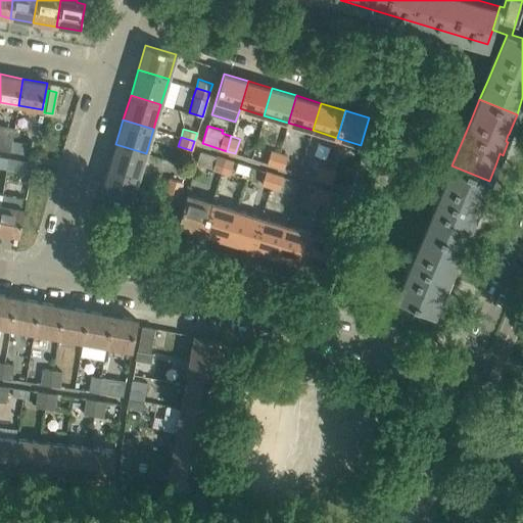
[(0,139),(0,149),(2,150),(10,151),(12,141),(0,139)]
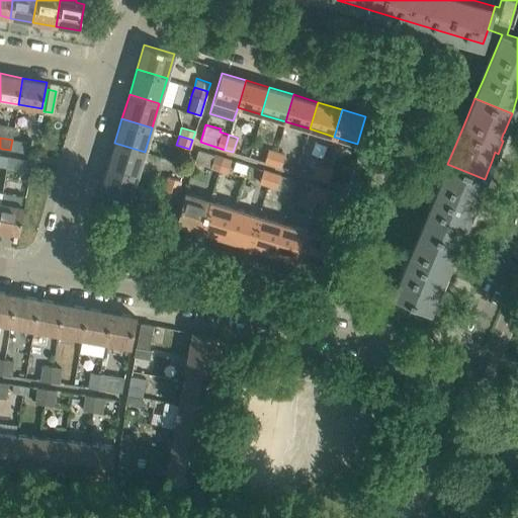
[(12,140),(10,150),(24,152),(25,142),(12,140)]
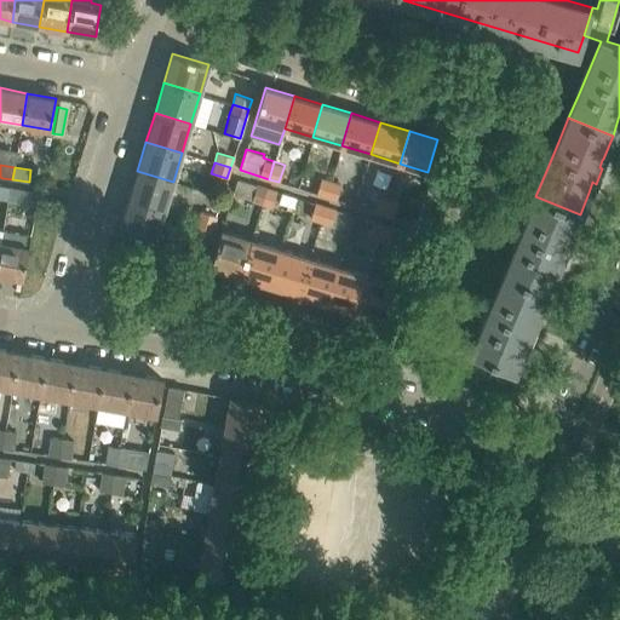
[(137,171),(127,200),(164,212),(173,182),(137,171)]
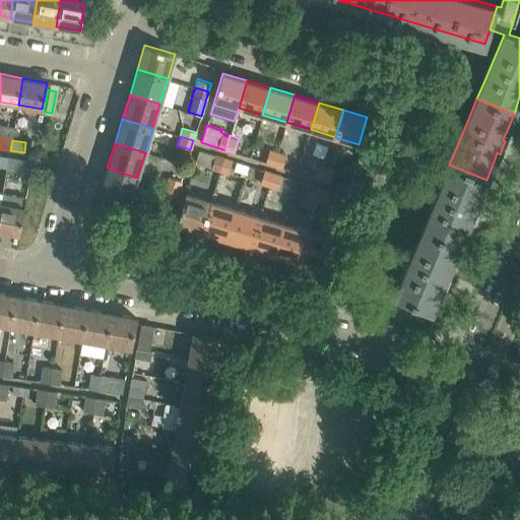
[(273,165),(278,150),(269,147),(265,163),(273,165)]
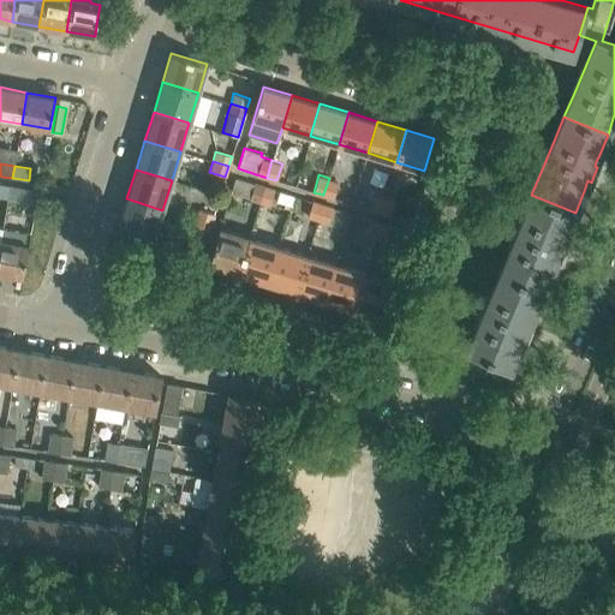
[(236,178),(230,195),(258,204),(264,186),(236,178)]
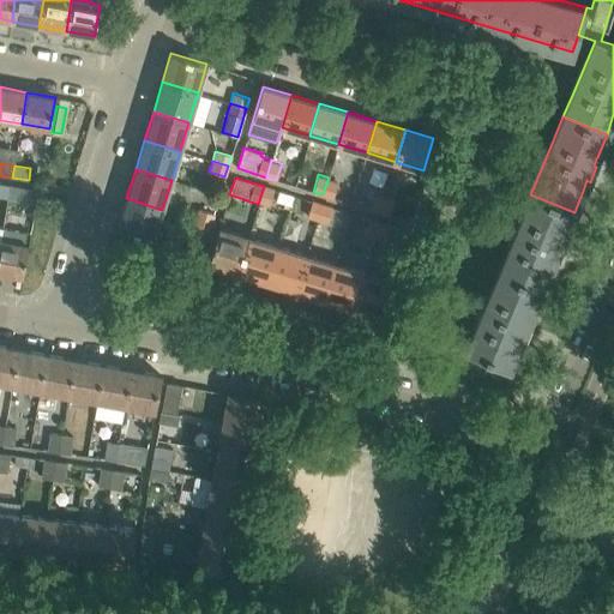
[(338,180),(329,178),(323,194),(333,198),(338,180)]
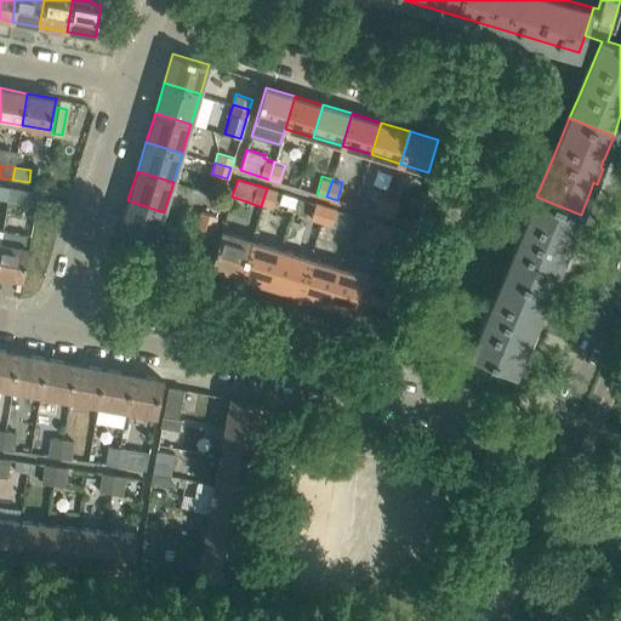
[(0,186),(0,200),(9,203),(11,188),(0,186)]
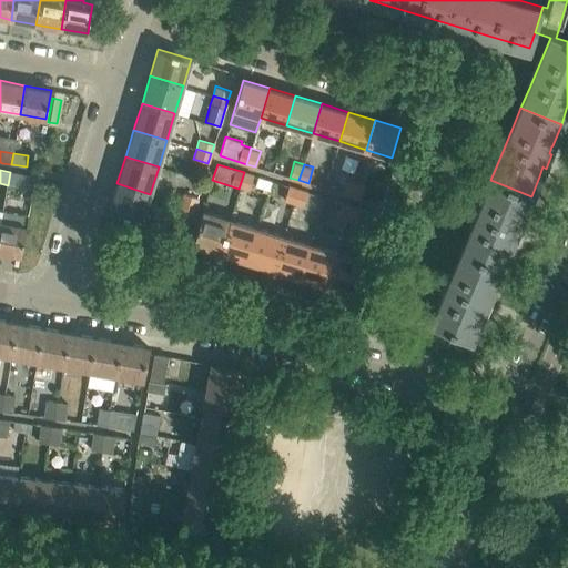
[(10,172),(8,185),(33,190),(36,176),(10,172)]
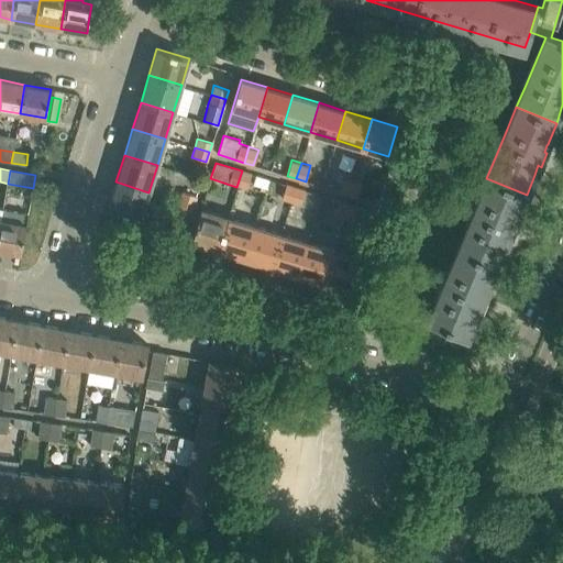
[(251,174),(242,170),(236,187),(246,189),(251,174)]
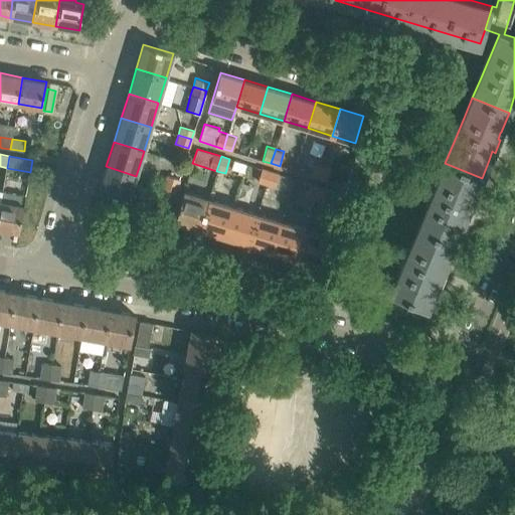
[(310,175),(319,178),(323,164),(314,161),(310,175)]
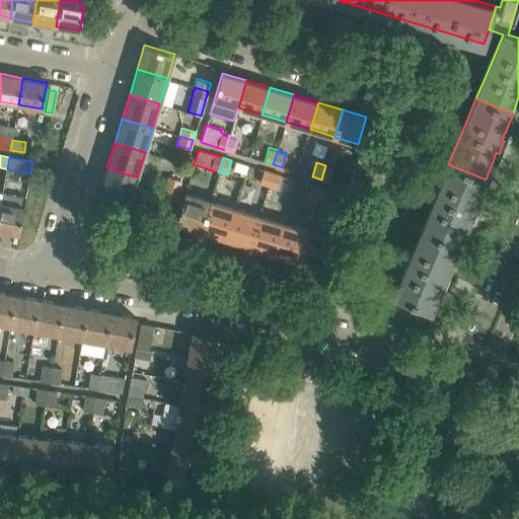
[(440,184),(430,209),(421,230),(458,245),(465,226),(466,224),(468,218),(471,219),(476,207),(474,206),(476,200),(477,198),(486,179),(448,164),(440,184)]
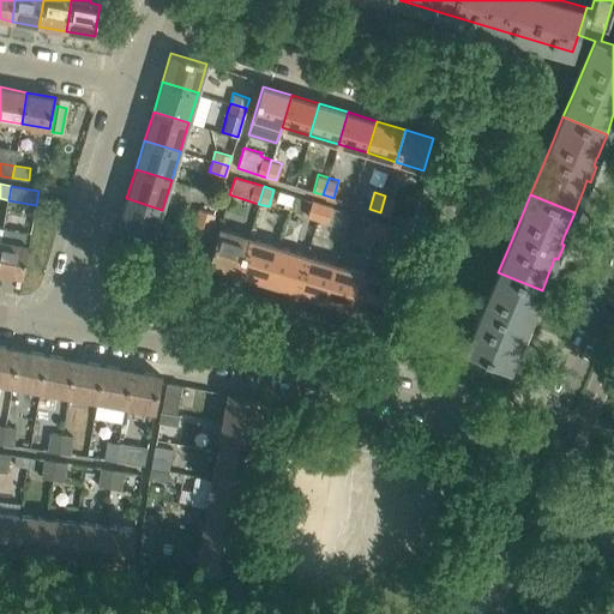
[(380,212),(390,215),(395,198),(385,196),(380,212)]
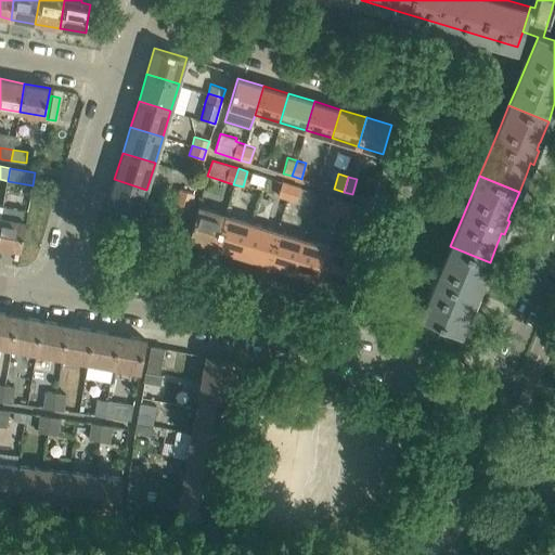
[(139,216),(139,215),(146,190),(114,179),(106,206),(139,216)]
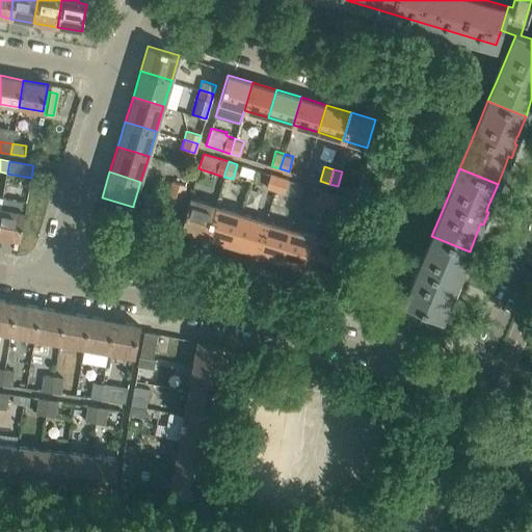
[(274,192),(278,177),(270,175),(266,189),(274,192)]
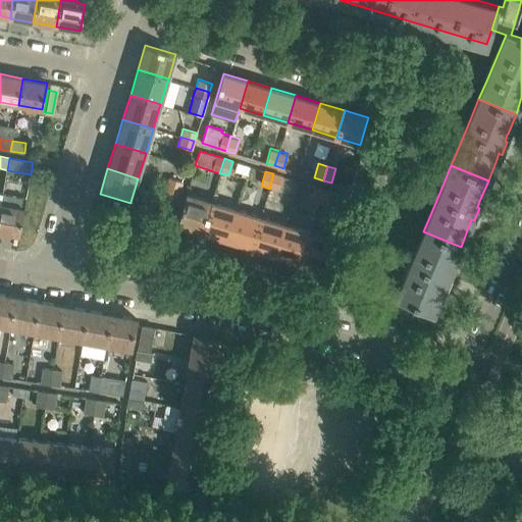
[(282,176),(273,173),(269,189),(277,191),(282,176)]
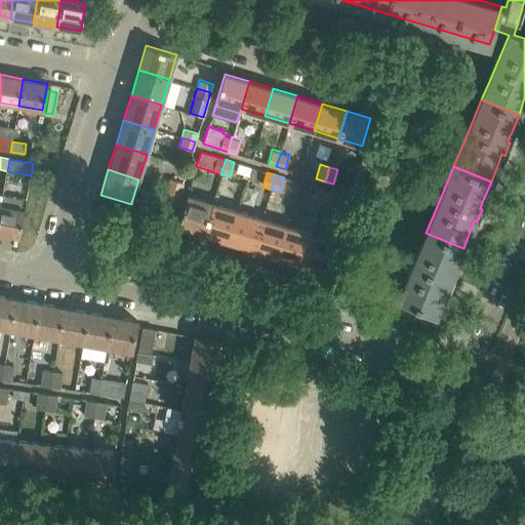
[(170,179),(168,188),(179,192),(183,183),(170,179)]
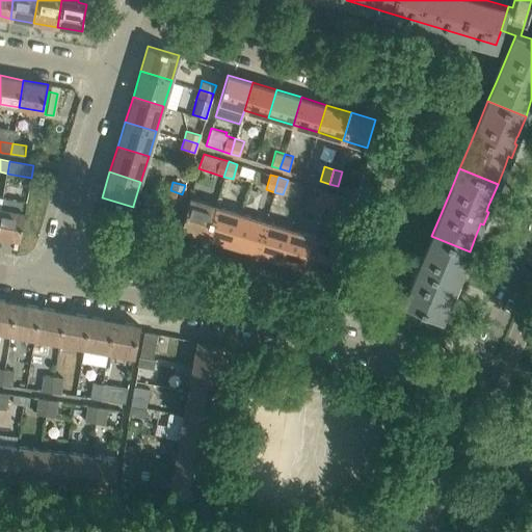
[(168,198),(180,203),(182,194),(170,190),(168,198)]
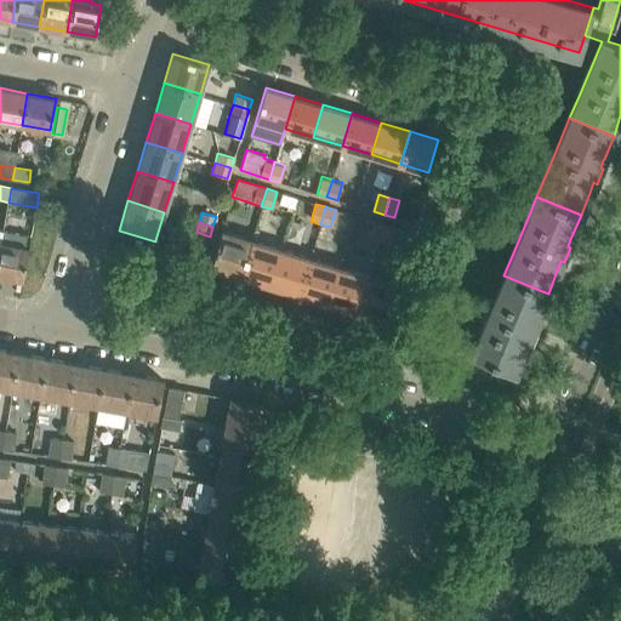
[(369,238),(380,240),(385,224),(374,222),(369,238)]
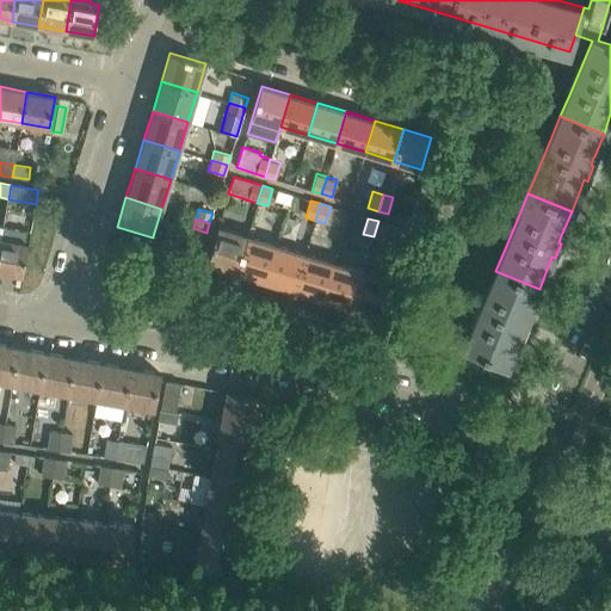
[(407,230),(378,221),(374,236),(402,245),(407,230)]
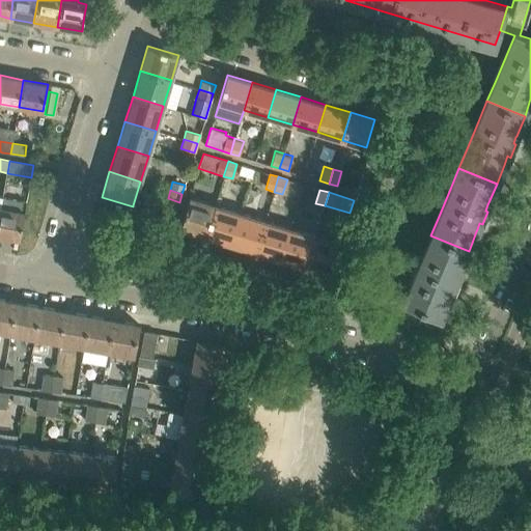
[(1,206),(0,210),(0,235),(20,240),(26,201),(2,197),(1,206)]
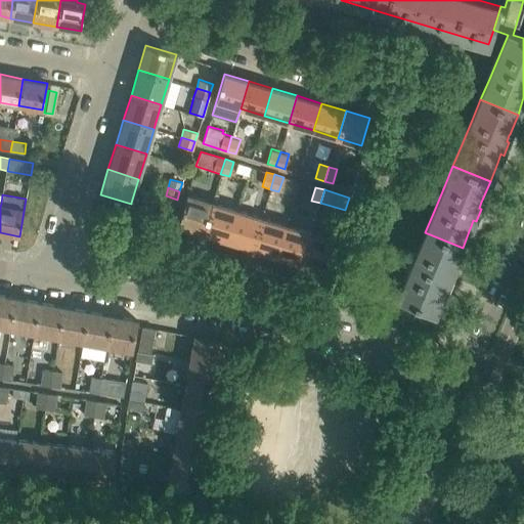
[(187,194),(180,218),(177,225),(203,232),(212,203),(187,194)]
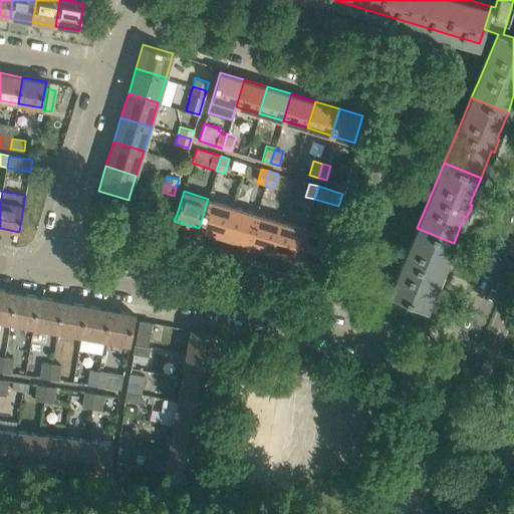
[(223,236),(232,206),(208,199),(199,228),(223,236)]
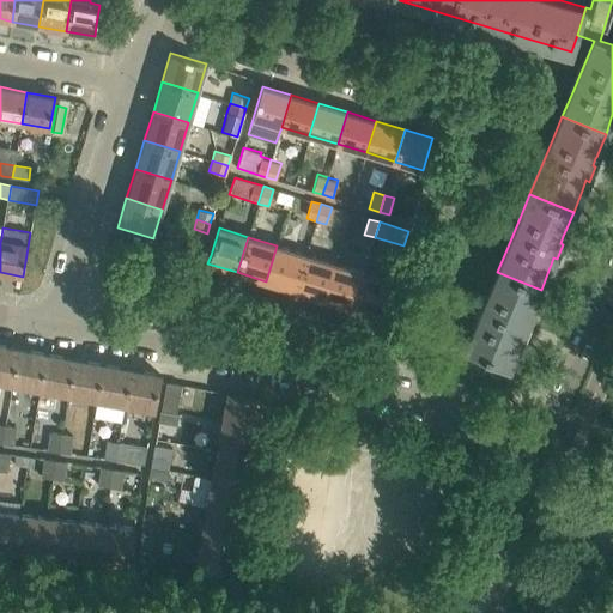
[(277,246),(266,281),(295,290),(305,255),(277,246)]
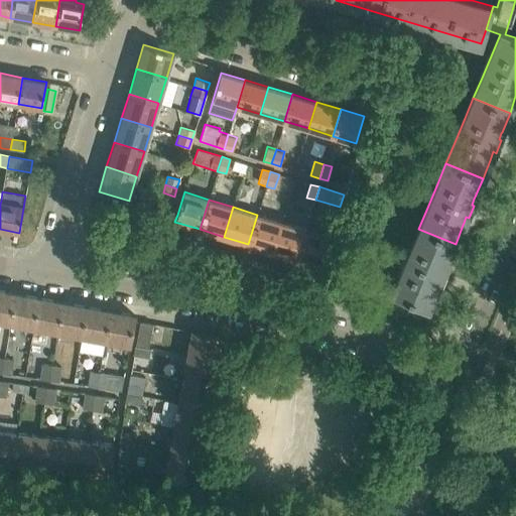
[(273,252),(282,222),(257,215),(248,244),(272,252),(273,252)]
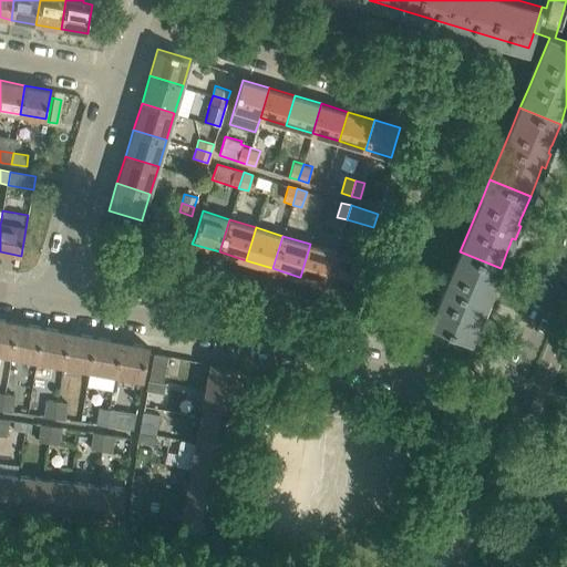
[(337,253),(327,285),(351,292),(353,294),(363,260),(366,251),(340,243),(337,253)]
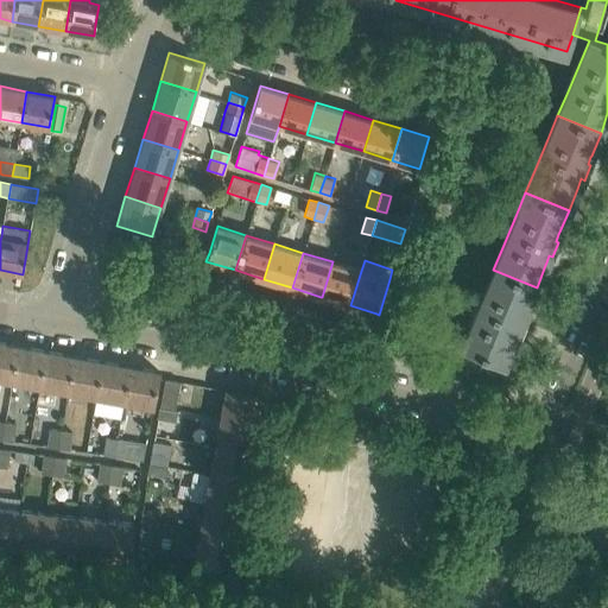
[(350,305),(361,271),(333,261),(322,297),(350,305)]
